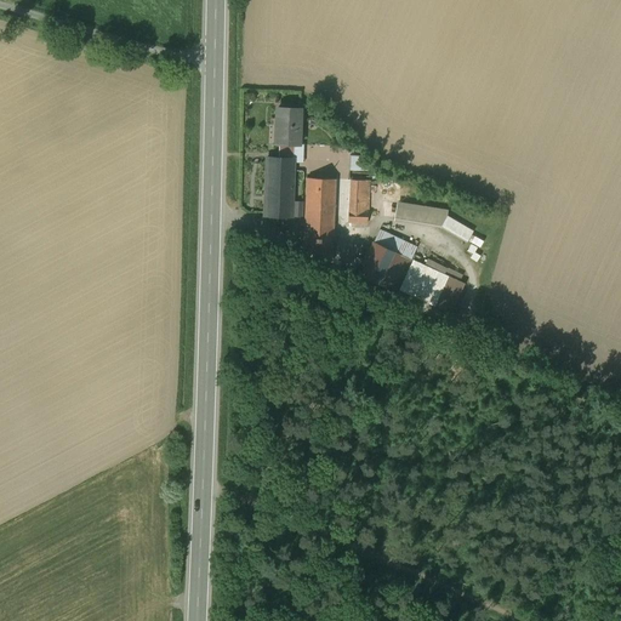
[(300,109),(278,108),(278,114),(277,114),(275,125),(278,125),(278,143),(275,143),(275,144),(279,144),(294,144),(300,144),(301,115),(300,115),(300,109)]
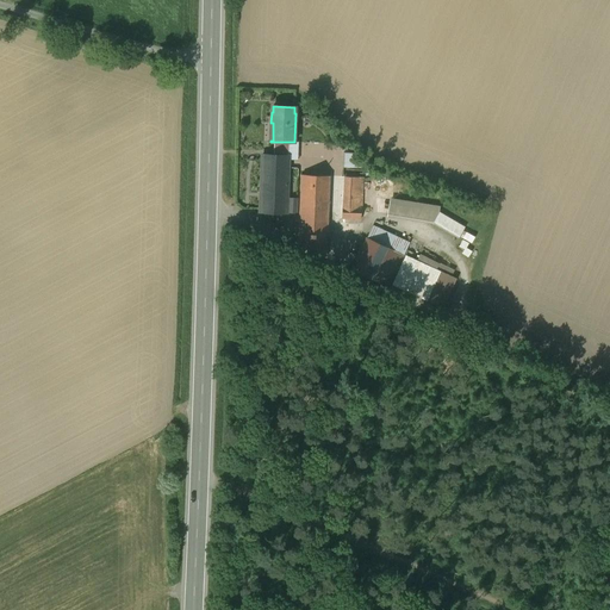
[(288,156),(288,142),(274,142),(274,155),(288,156)]
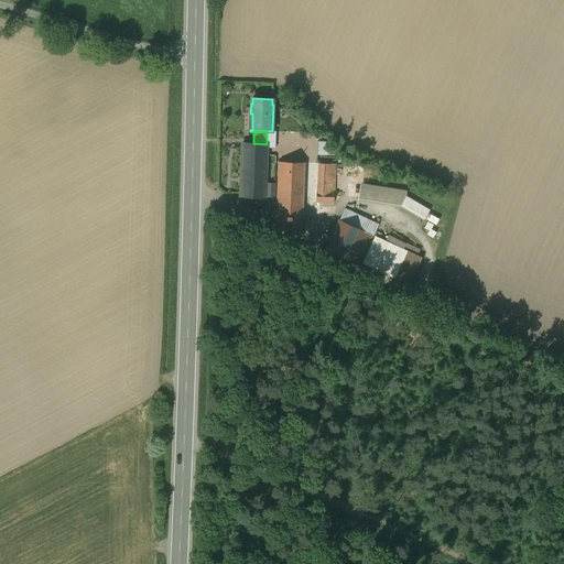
[(272,131),(267,131),(267,144),(275,145),(275,131),(272,131)]
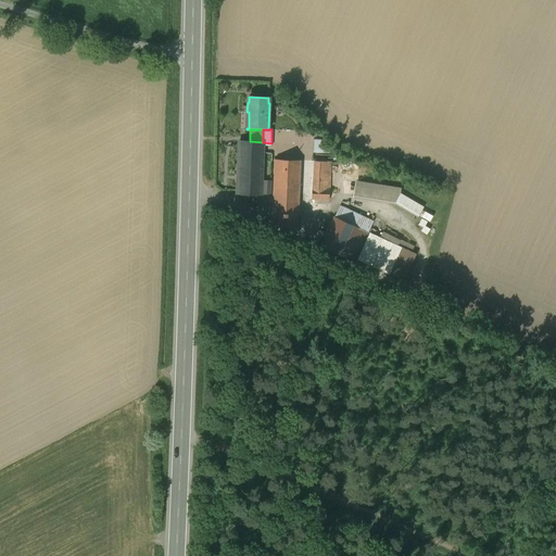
[(326,140),(314,140),(313,153),(325,153),(326,140)]
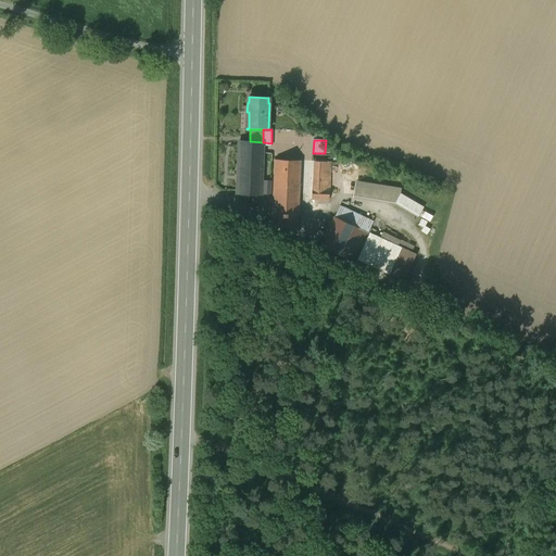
[(263,142),(250,141),(239,141),(237,192),(261,193),(263,142)]
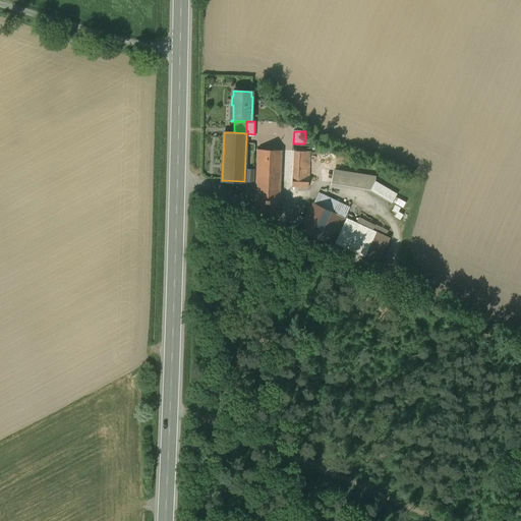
[(282,151),(257,150),(254,210),(279,220),(282,151)]
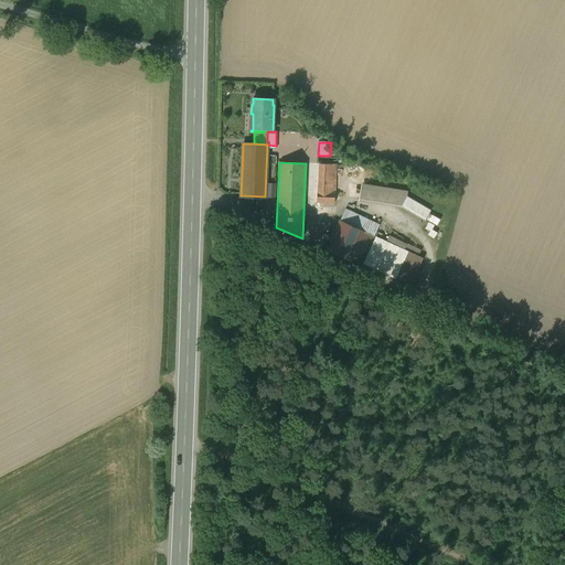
[(337,164),(320,163),(319,191),(334,192),(337,164)]
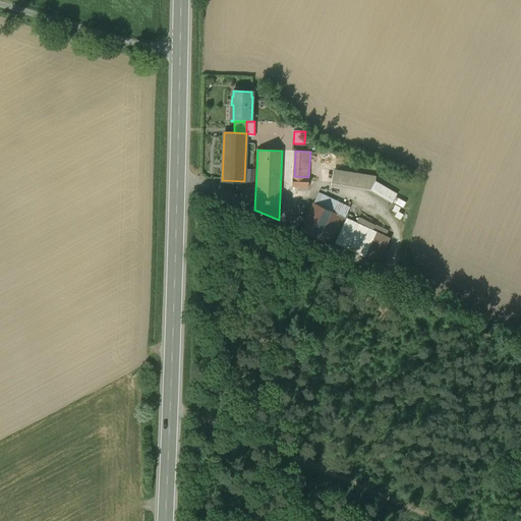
[(333,170),(331,185),(369,190),(391,204),(397,194),(374,181),(375,176),(333,170)]
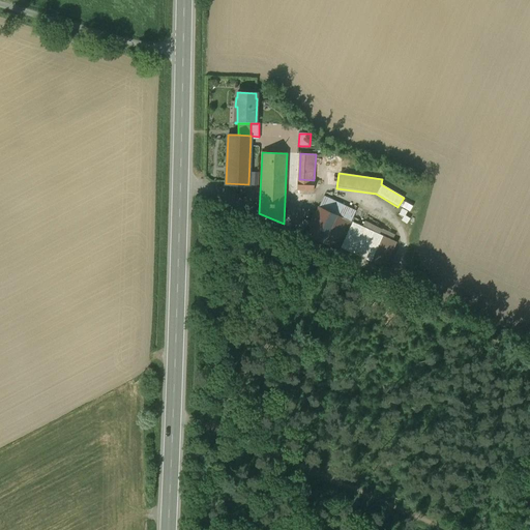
[(314,190),(314,180),(299,179),(297,179),(297,189),(314,190)]
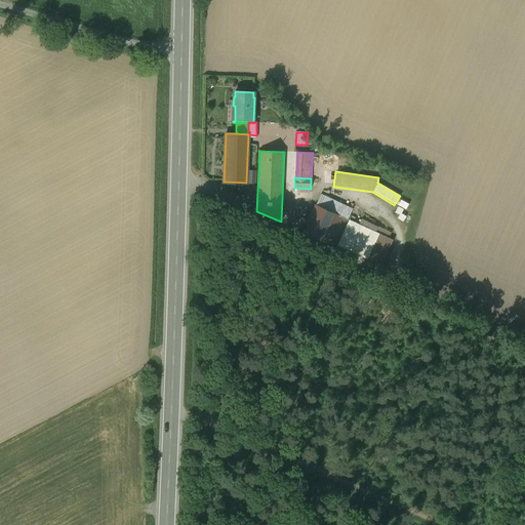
[(321,195),(316,205),(348,219),(353,209),(321,195)]
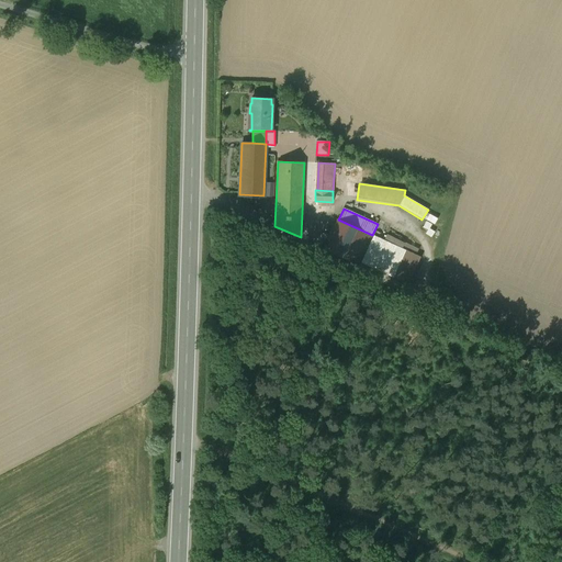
[(372,235),(338,220),(325,248),(358,265),(372,235)]
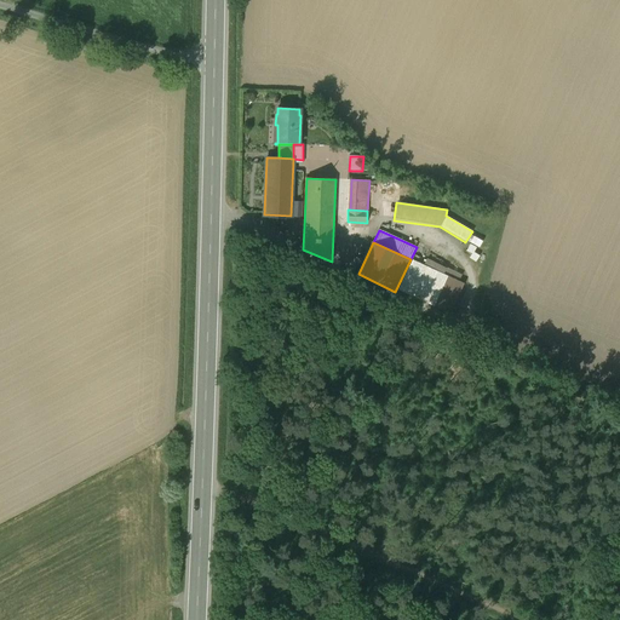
[(400,288),(435,304),(448,276),(413,259),(400,288)]
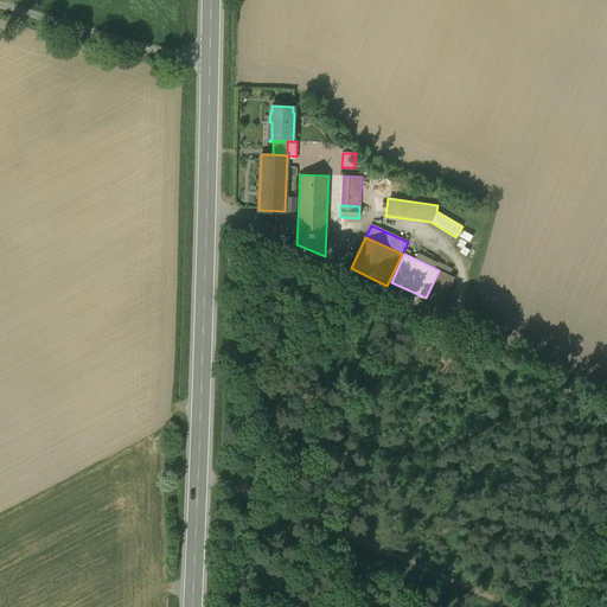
[(439,270),(426,298),(440,305),(453,278),(439,270)]
